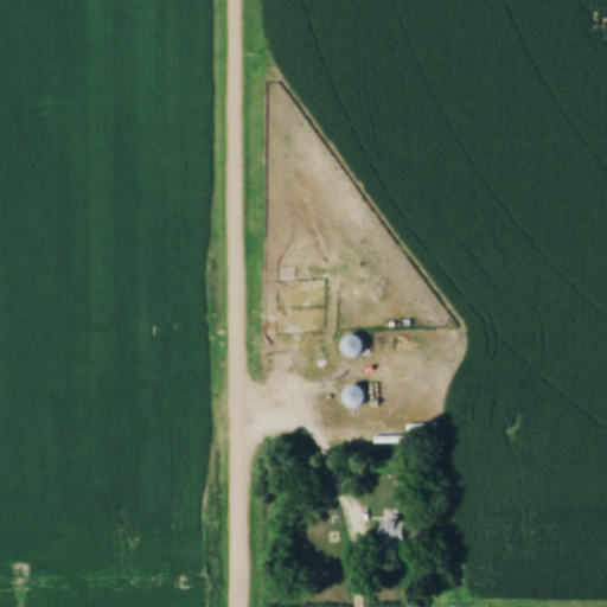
[(262,325),(262,366),(282,366),(282,325),(262,325)]
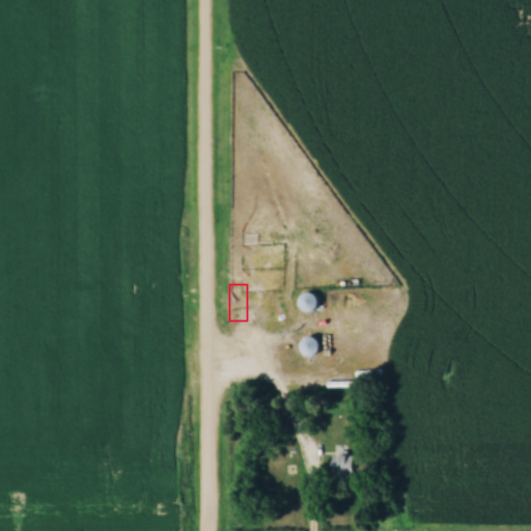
[(311,311),(317,297),(304,290),(297,305),(311,311)]
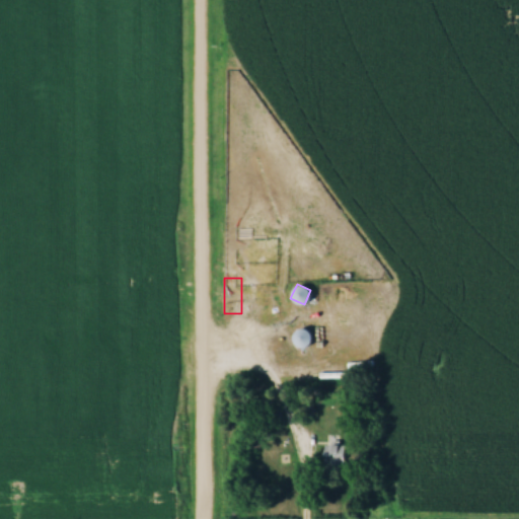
[(338,342),(335,326),(323,328),(326,344),(338,342)]
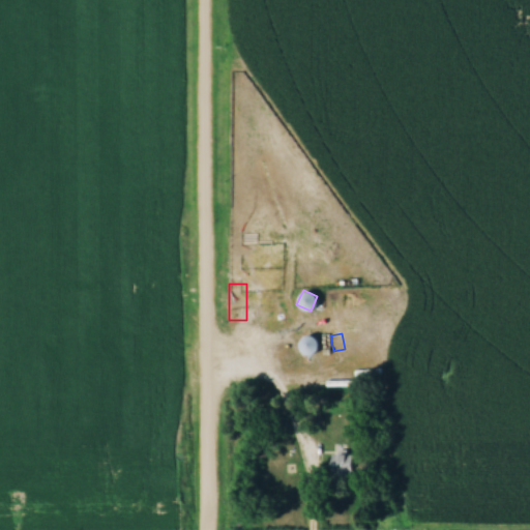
[(300,354),(315,353),(315,335),(300,335),(300,354)]
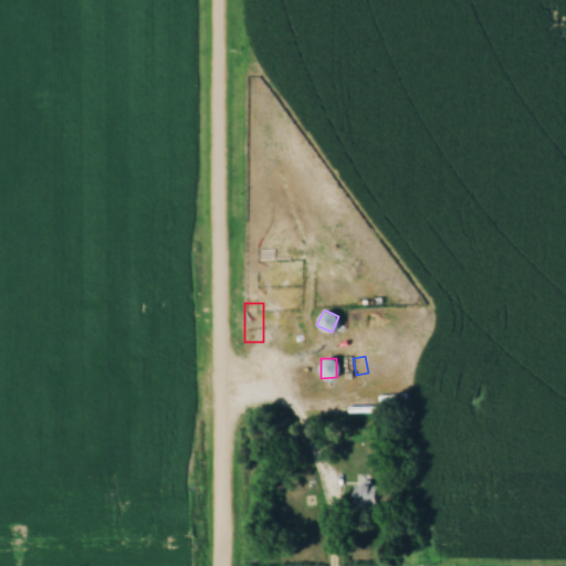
[(376,483),(353,483),(353,506),(376,506),(376,483)]
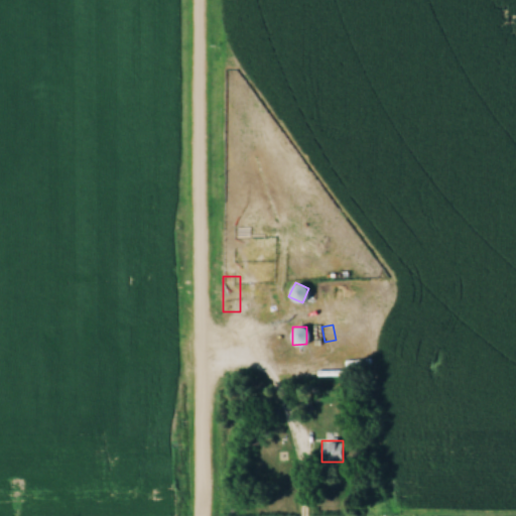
All buildings are outlined.
